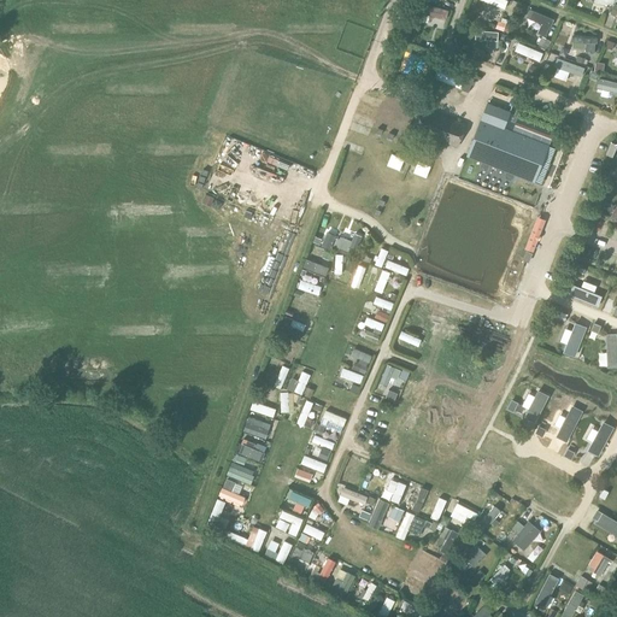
[(486,0),(486,5),(495,6),(495,12),(505,13),(505,7),(507,7),(507,0),(486,0)]
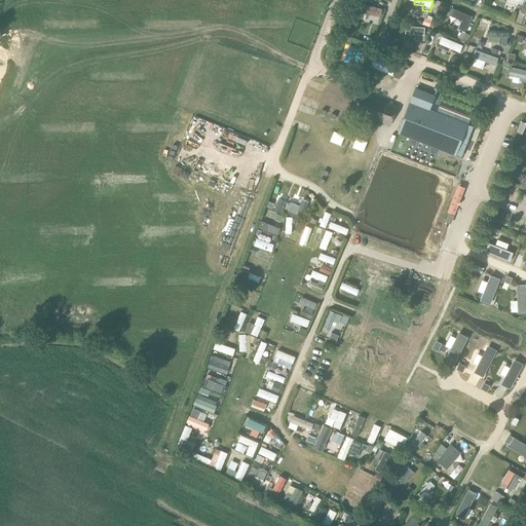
[(472,16),(452,8),(449,15),(462,22),(459,28),(465,31),(472,16)]
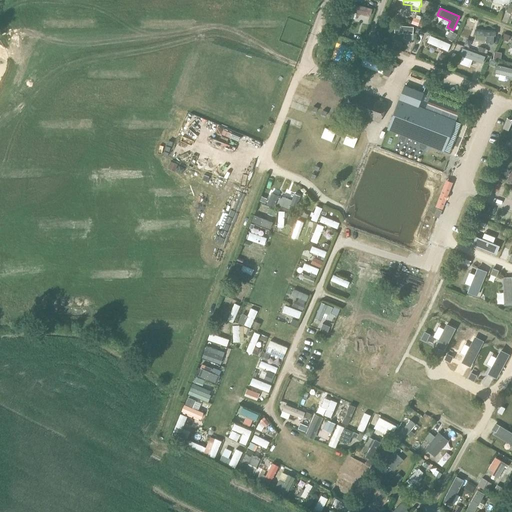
[(360,24),(360,19),(371,20),(371,14),(352,12),(351,22),(357,23),(360,24)]
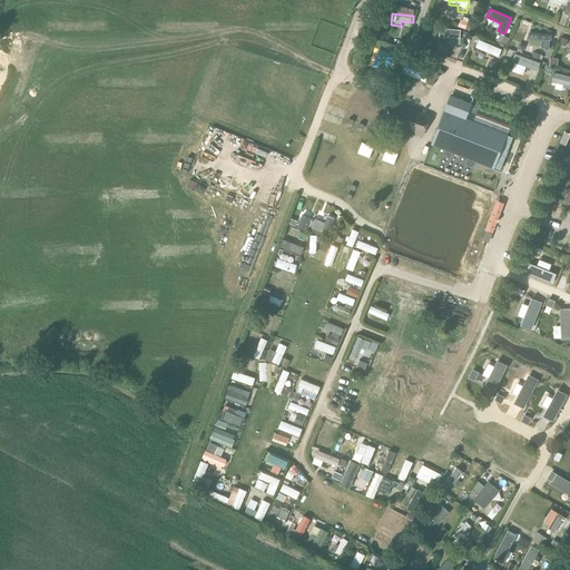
[(460,30),(439,28),(439,36),(450,36),(450,42),(459,43),(460,30)]
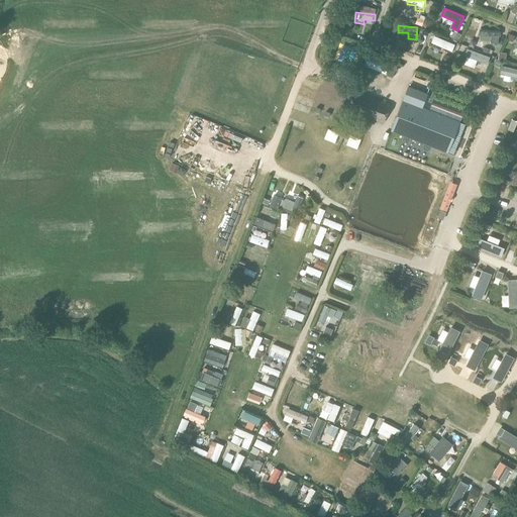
[(498,44),(499,36),(500,30),(481,29),(480,40),(491,41),(491,44),(498,44)]
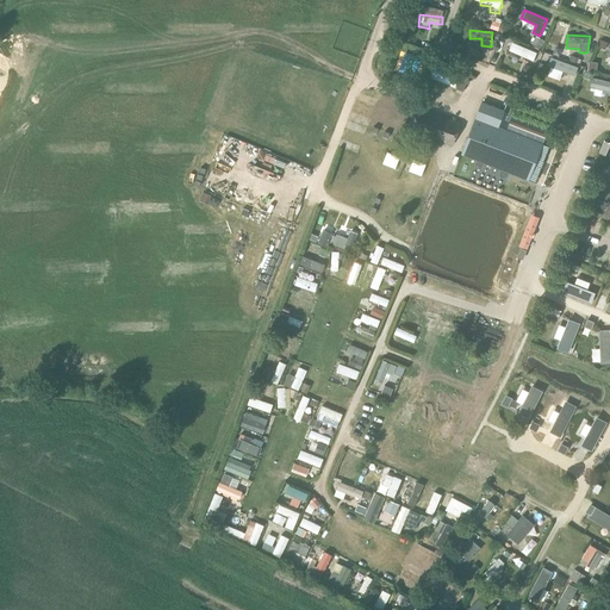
[(508,50),(533,61),(536,53),(511,42),(508,50)]
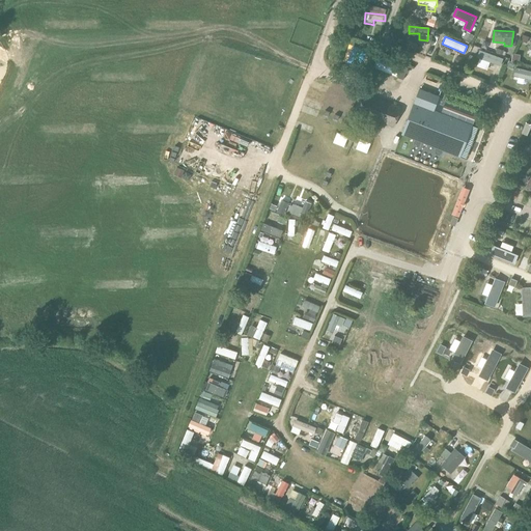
[(480,51),(478,57),(500,65),(502,58),(480,51)]
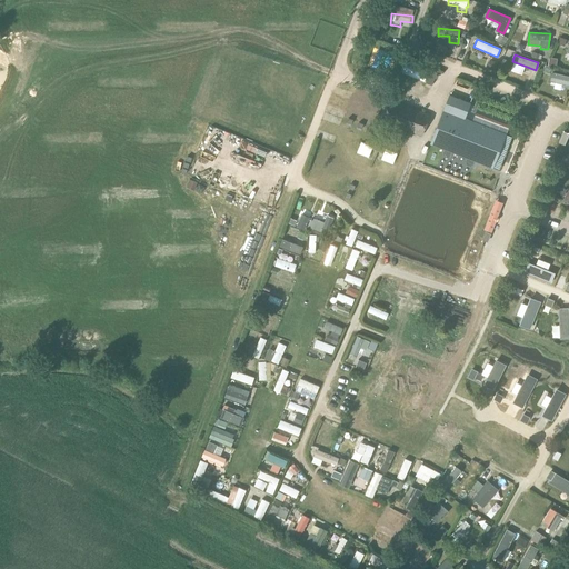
[(513,63),(511,70),(531,77),(533,71),(513,63)]
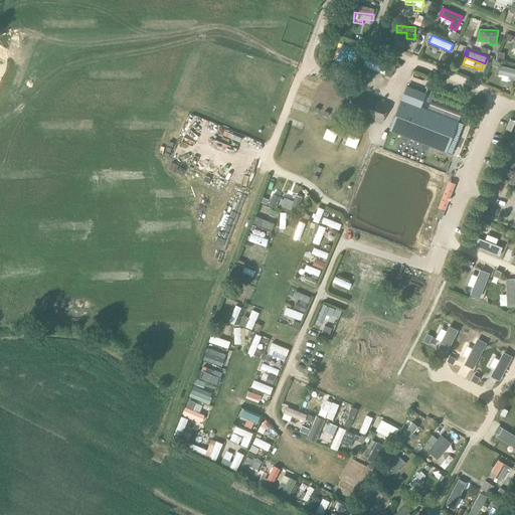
[(514,69),(500,66),(498,69),(498,73),(509,76),(509,78),(514,79),(514,77),(514,69)]
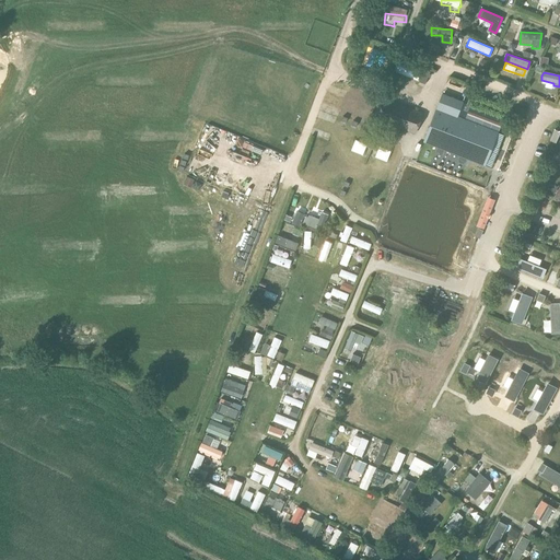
[(287,101),(288,95),(272,91),(271,96),(287,101)]
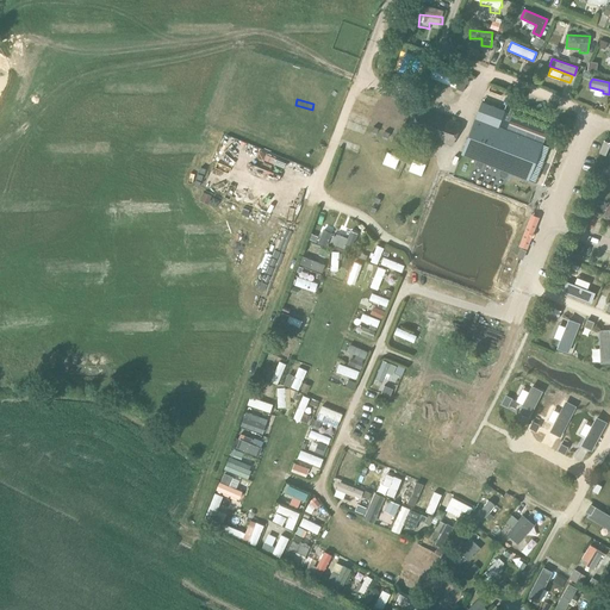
[(540,143),(498,128),(504,111),(481,103),(461,154),(502,169),(499,174),(506,176),(509,172),(527,179),(540,143)]
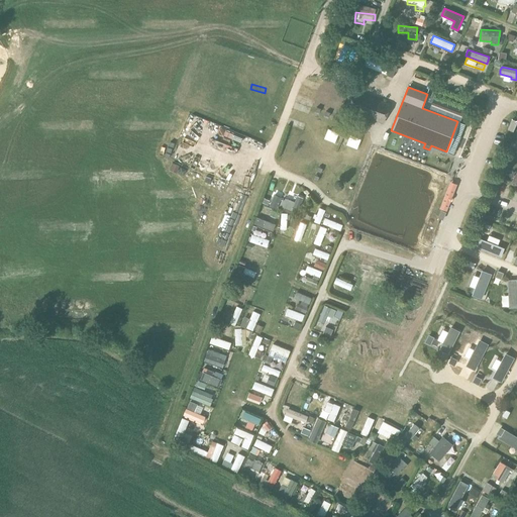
[(353,91),(346,109),(383,123),(390,104),(353,91)]
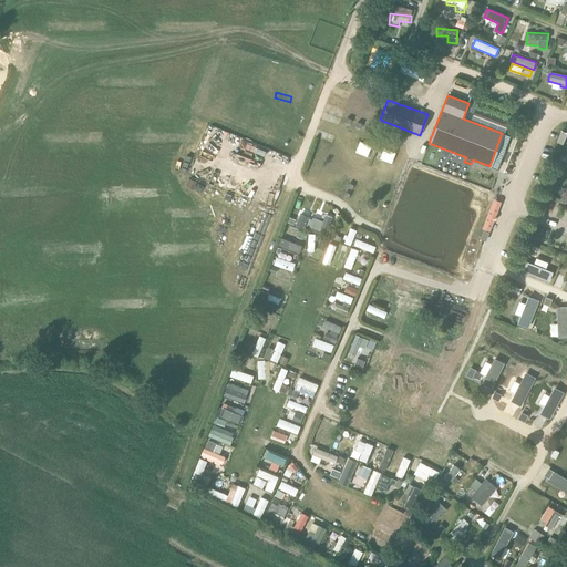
[(566,133),(566,132),(562,131),(557,142),(563,144),(566,133)]
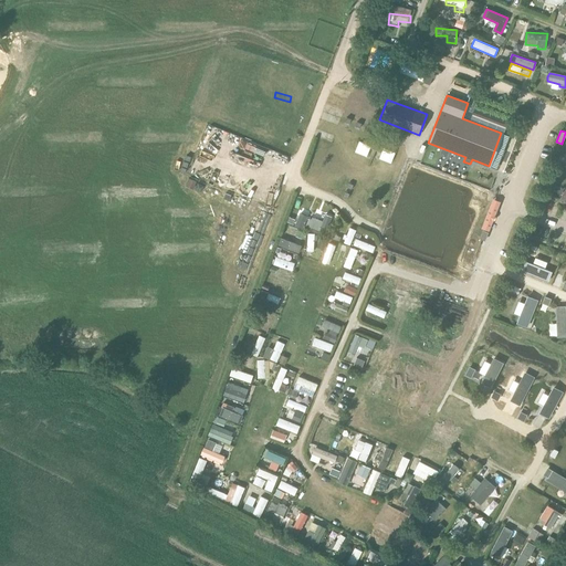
[(353,144),(348,158),(359,160),(363,147),(353,144)]
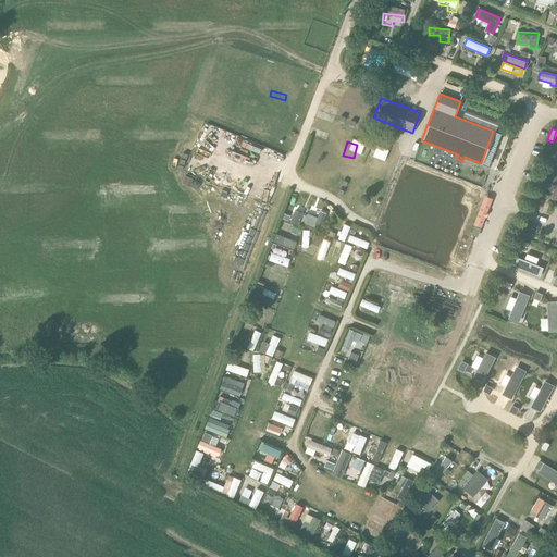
[(317,174),(327,148),(321,145),(310,171),(317,174)]
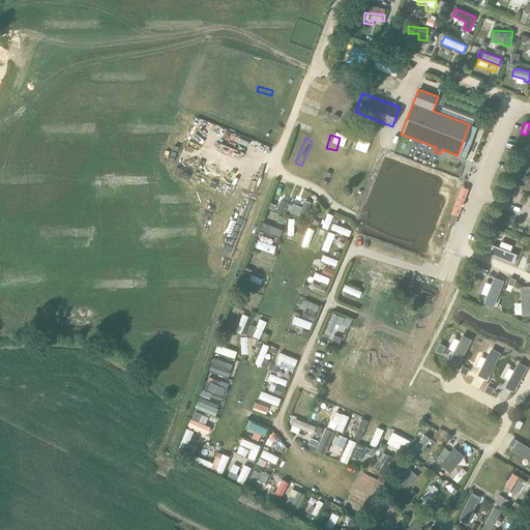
[(440,157),(437,166),(460,176),(464,168),(440,157)]
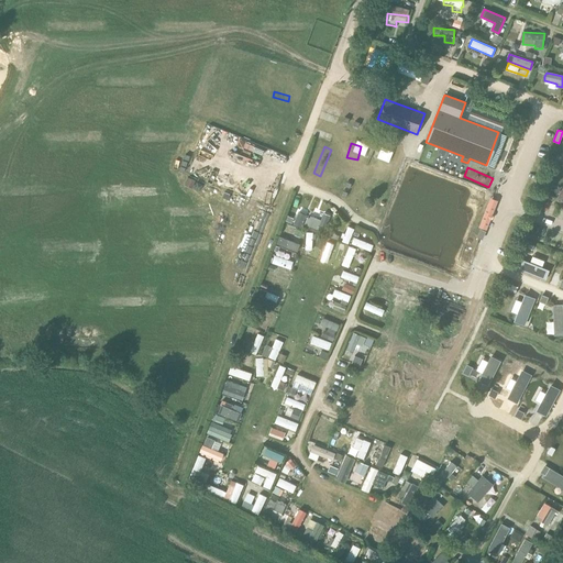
[(368,169),(366,181),(389,187),(392,176),(368,169)]
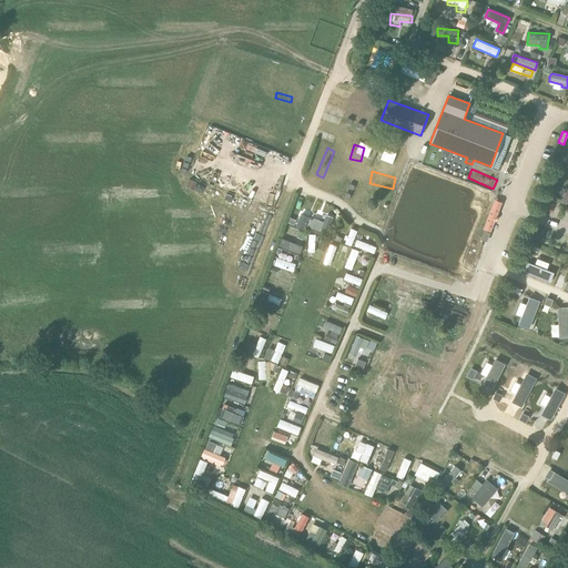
[(467,191),(417,172),(401,212),(452,232),(467,191)]
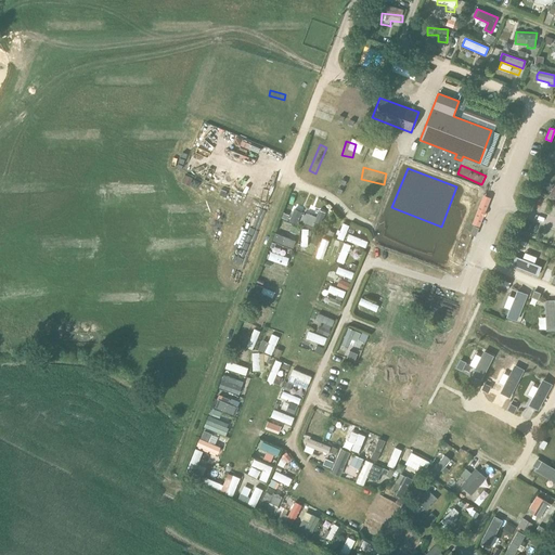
[(305,197),(308,189),(315,192),(319,182),(305,178),(299,195),(305,197)]
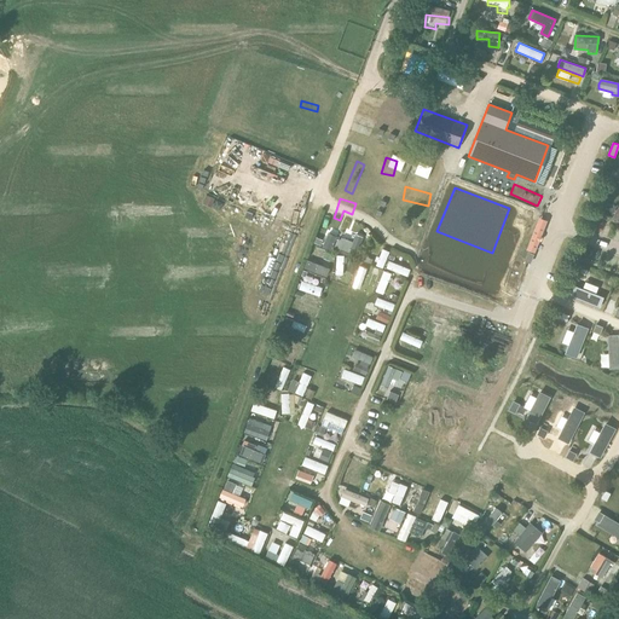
[(327,231),(322,241),(325,242),(323,247),(330,250),(340,231),(333,227),(330,232),(327,231)]
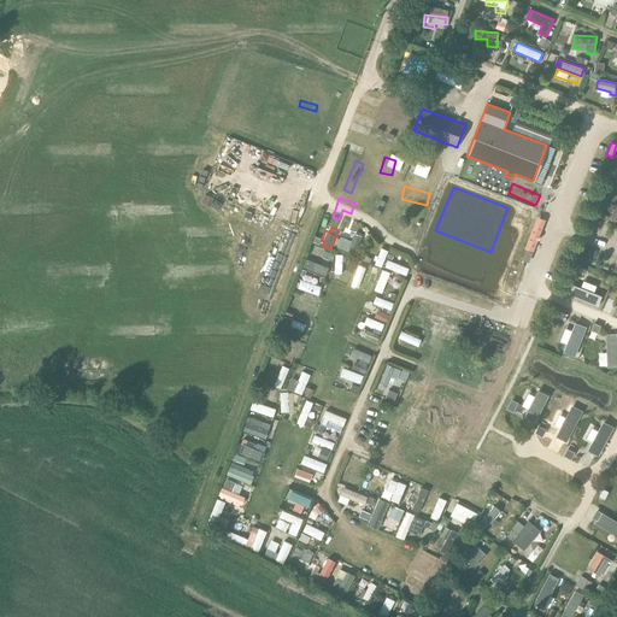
[(354,254),(360,238),(354,235),(352,242),(340,238),(339,240),(336,239),(334,247),(338,248),(339,248),(354,254)]
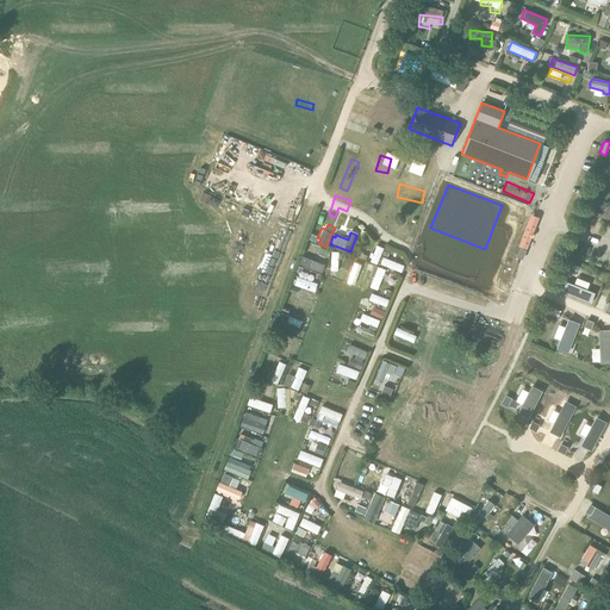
[(377,246),(371,262),(377,265),(384,249),(377,246)]
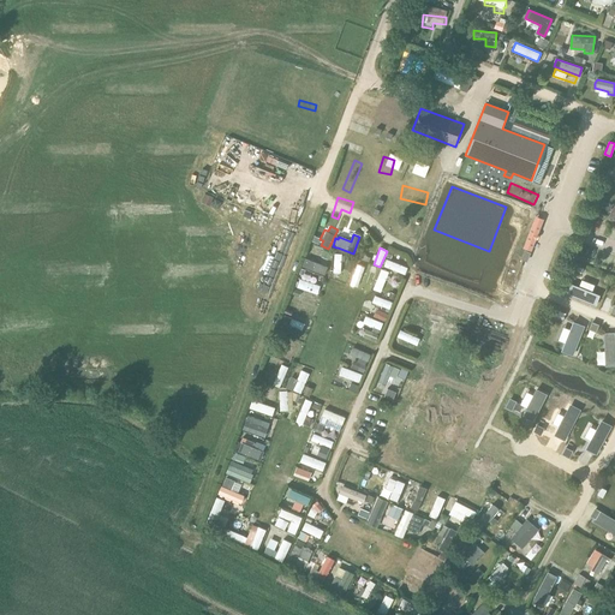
[(507,276),(512,256),(494,251),(489,270),(501,273),(500,275),(507,276)]
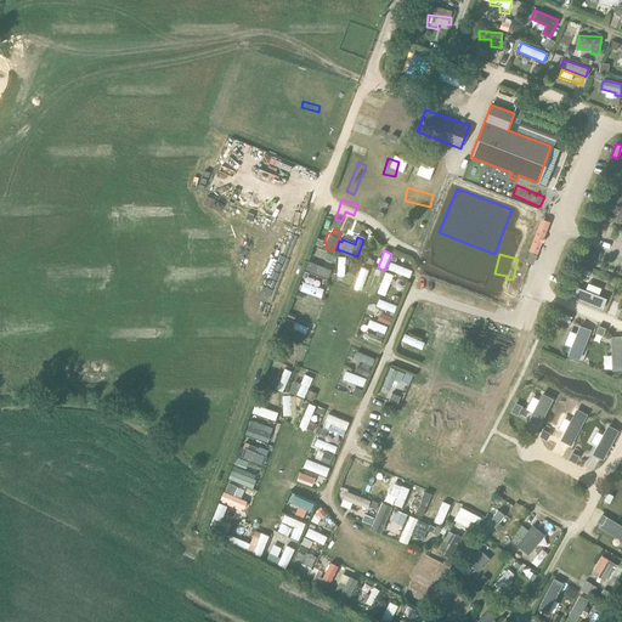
[(343,258),(337,273),(343,276),(349,259),(343,258)]
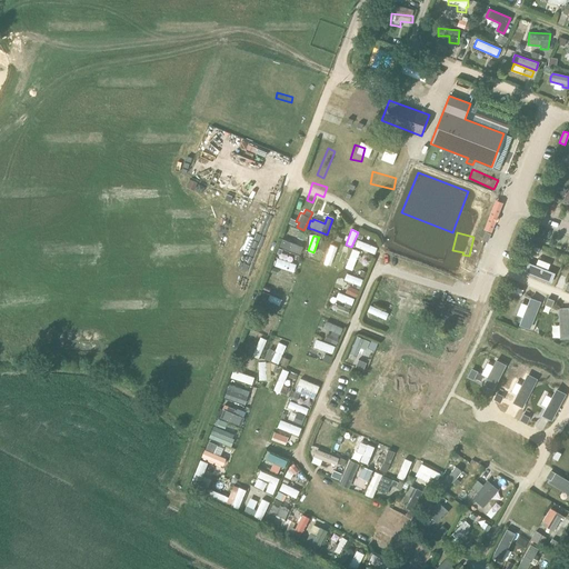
[(282,240),(280,247),(298,253),(300,247),(282,240)]
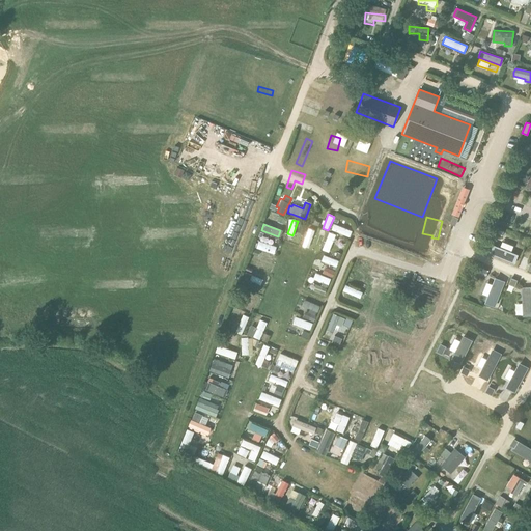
[(351,230),(334,224),(332,229),(348,236),(351,230)]
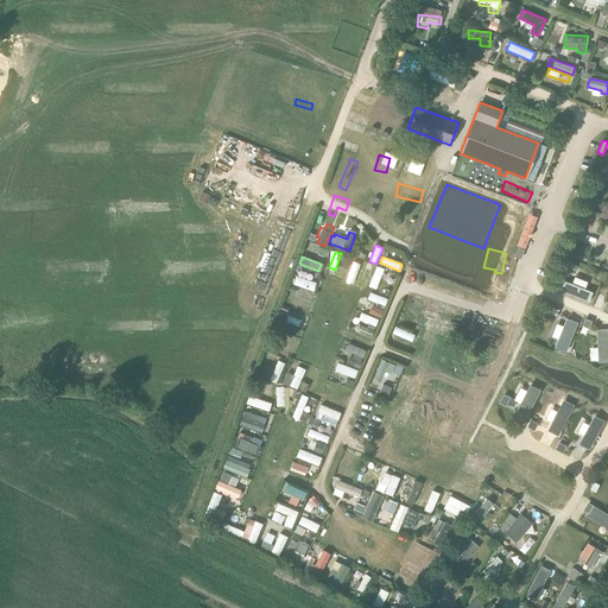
[(377,266),(369,286),(377,289),(381,277),(384,278),(385,274),(382,273),(384,270),(377,266)]
